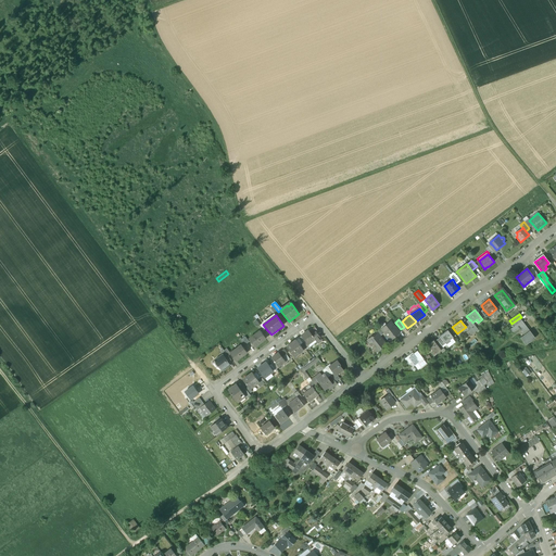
[(466,321),(463,324),(466,327),(468,330),(467,331),(471,336),(475,332),(470,327),(466,321)]
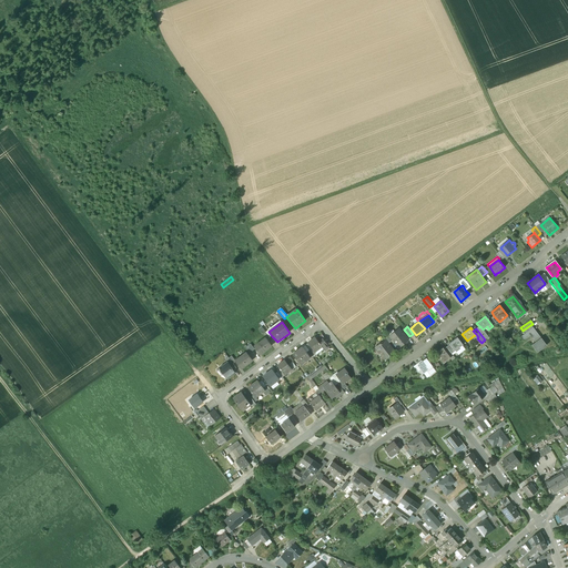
[(408,341),(398,330),(391,336),(389,336),(393,340),(398,346),(403,344),(408,341)]
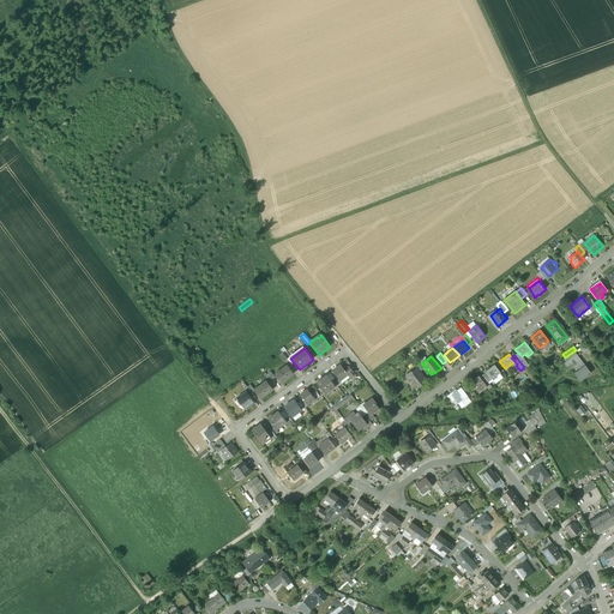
[(589,374),(577,359),(572,362),(570,359),(567,361),(563,365),(566,369),(573,363),(575,365),(579,371),(575,374),(581,381),(589,374)]
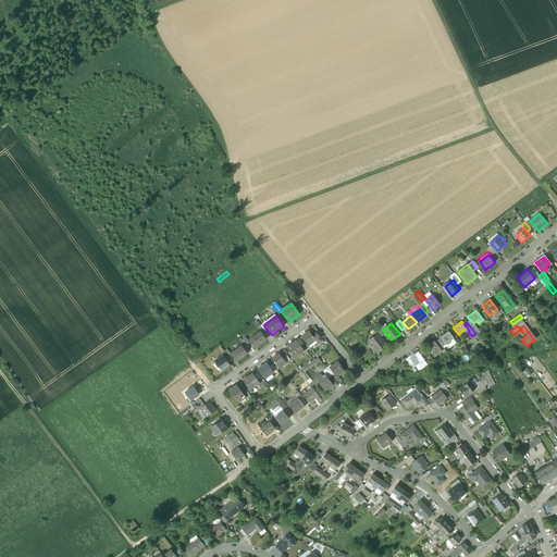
[(309,331),(306,334),(302,336),(306,342),(309,345),(316,341),(316,339),(312,336),(309,331)]
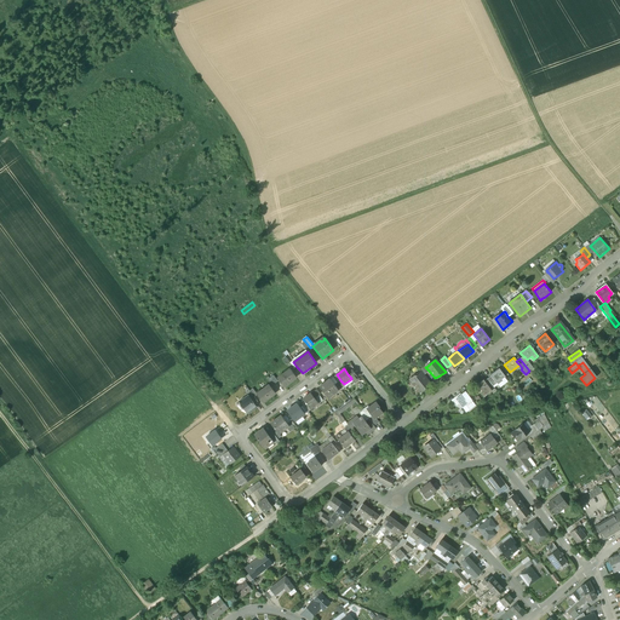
[(501,372),(499,368),(491,375),(492,377),(497,383),(505,377),(501,372)]
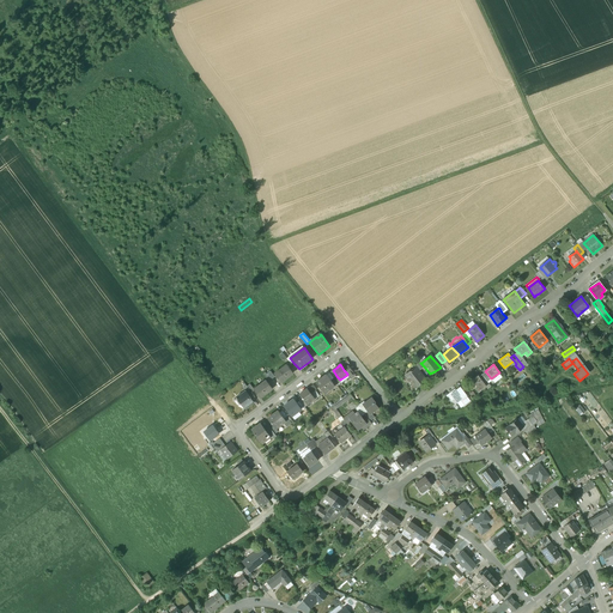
[(287,365),(274,375),(281,382),(293,374),(287,365)]
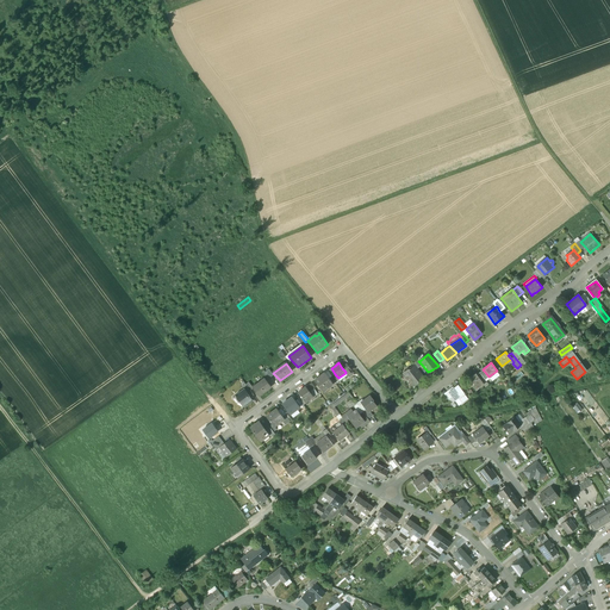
[(353,373),(347,365),(342,368),(346,372),(346,373),(349,377),(353,373)]
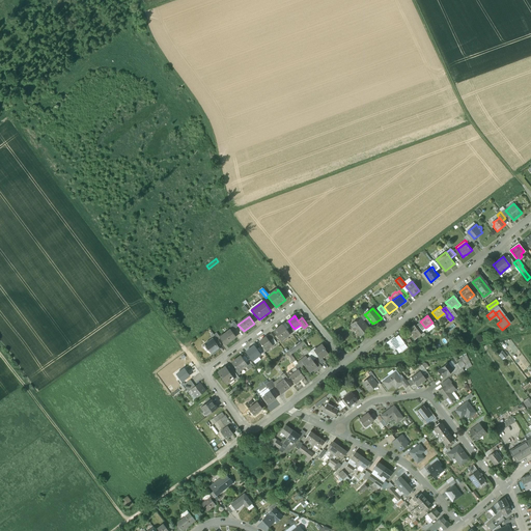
[(362,322),(360,318),(352,326),(360,336),(368,330),(362,322)]
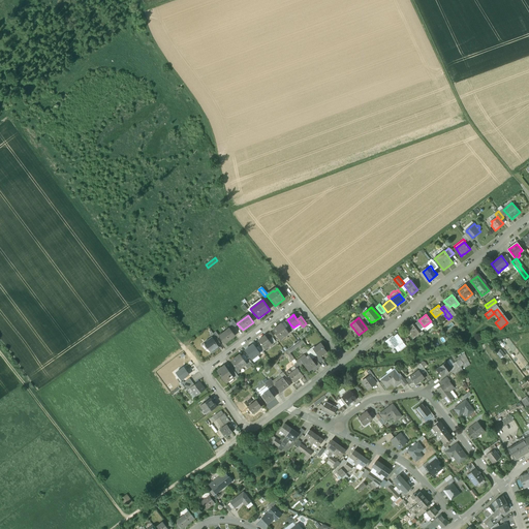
[(415,323),(422,332),(423,333),(425,331),(426,332),(427,331),(424,327),(419,321),(415,323)]
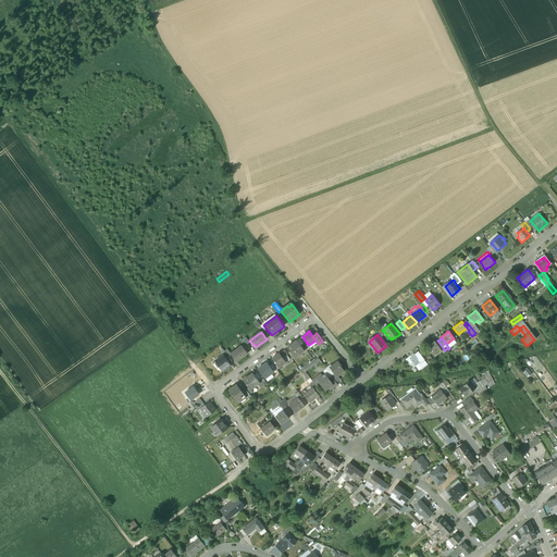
[(446,344),(449,348),(457,343),(454,338),(446,344)]
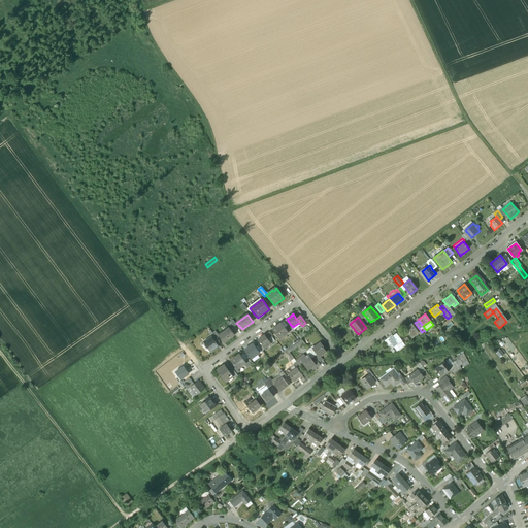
[(282,323),(281,323),(272,329),(279,339),(289,333),(285,328),(282,323)]
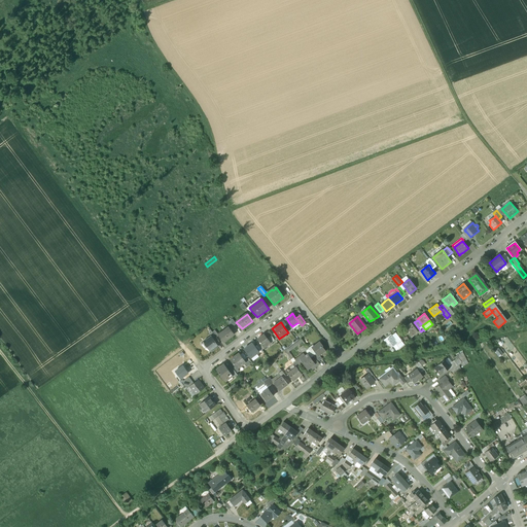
[(414,322),(411,324),(417,332),(418,332),(420,330),(414,322)]
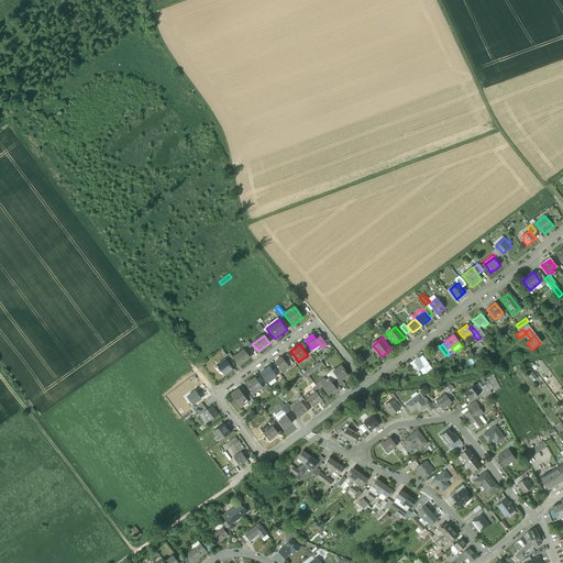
[(439,346),(439,345),(432,351),(439,360),(445,355),(439,346)]
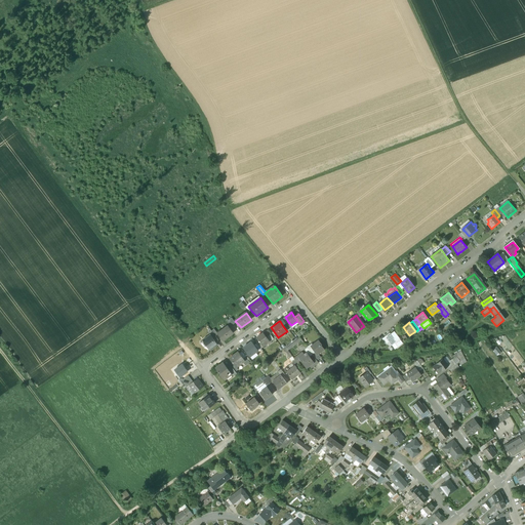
[(234,333),(228,326),(217,333),(217,334),(218,334),(223,340),(234,333)]
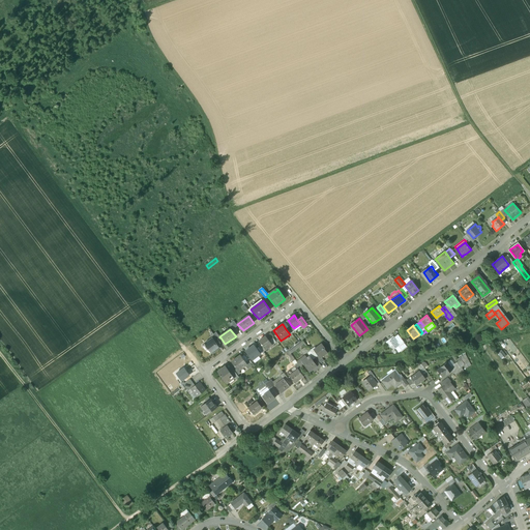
[(398,335),(391,340),(390,339),(388,340),(392,345),(394,348),(398,346),(401,350),(406,347),(398,335)]
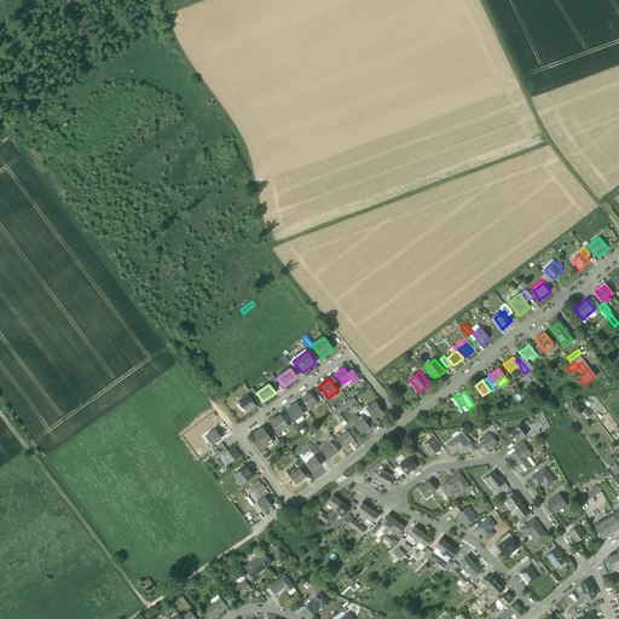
[(314,398),(311,393),(302,399),(310,408),(317,401),(314,398)]
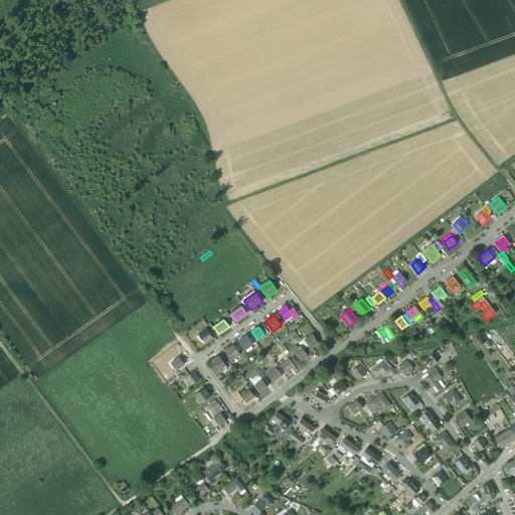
[(206,328),(198,335),(199,336),(205,344),(213,338),(210,333),(206,328)]
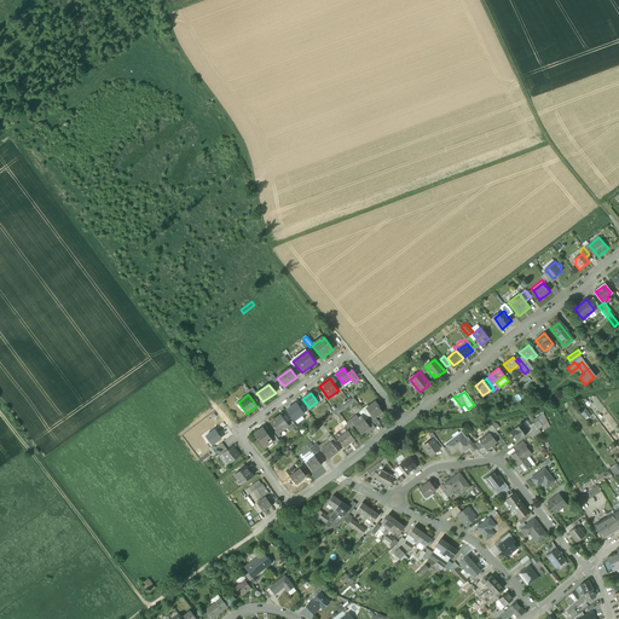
[(352,405),(350,400),(342,406),(343,408),(342,409),(341,408),(337,410),(340,414),(352,405)]
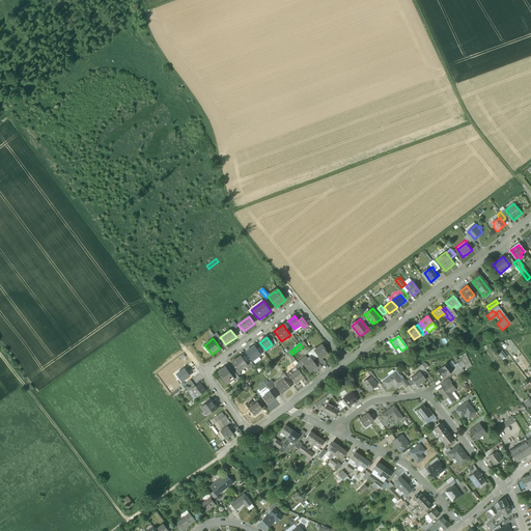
[(326,348),(323,344),(314,351),(318,357),(319,358),(320,360),(320,359),(328,354),(325,350),(326,348)]
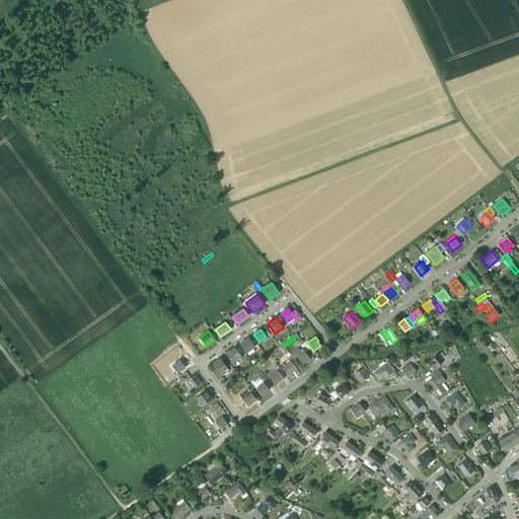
[(251,342),(248,338),(240,345),(247,353),(255,347),(251,342)]
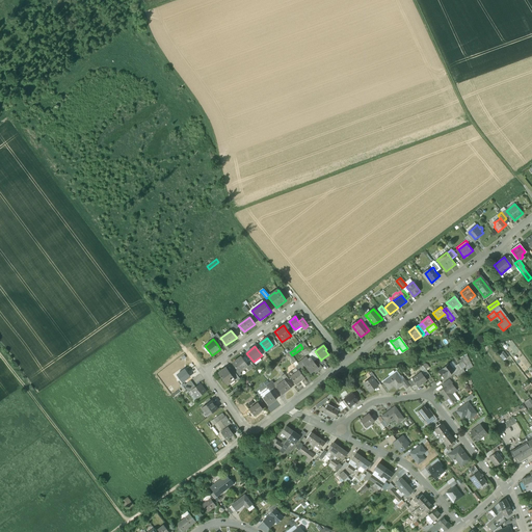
[(292,355),(290,352),(287,354),(296,367),(299,365),(297,363),(292,355)]
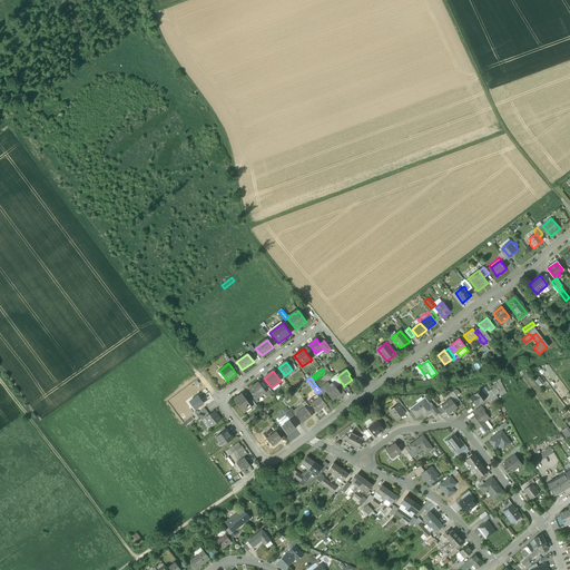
[(492,386),(492,389),(497,395),(499,393),(500,396),(507,393),(507,394),(510,393),(507,386),(504,389),(500,381),(494,384),(492,386)]
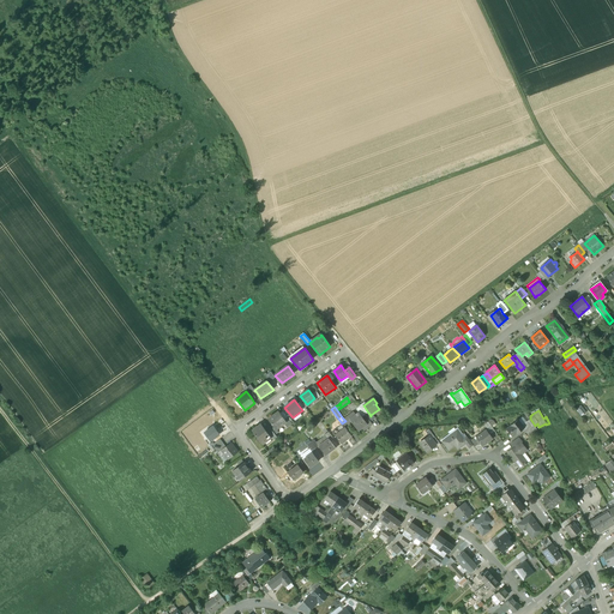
[(281,414),(278,411),(268,420),(274,427),(276,431),(276,429),(287,422),(284,420),(281,414)]
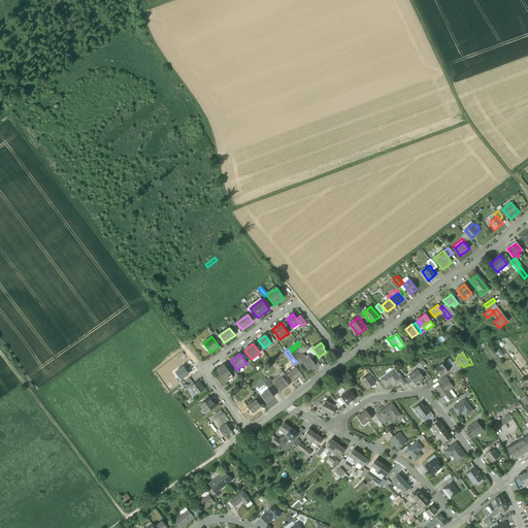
[(303,354),(295,360),(297,362),(300,367),(303,364),(300,360),(305,357),(303,354)]
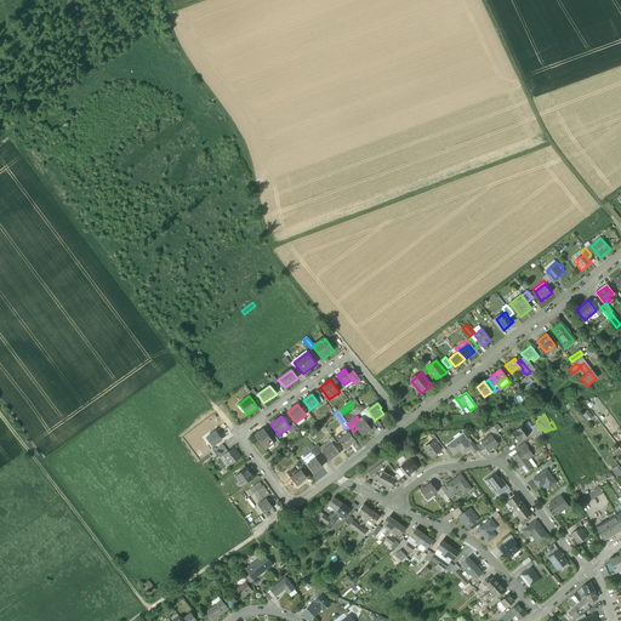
[(364,420),(360,422),(359,420),(353,423),(357,428),(363,436),(366,433),(371,429),(370,426),(369,426),(366,422),(364,420)]
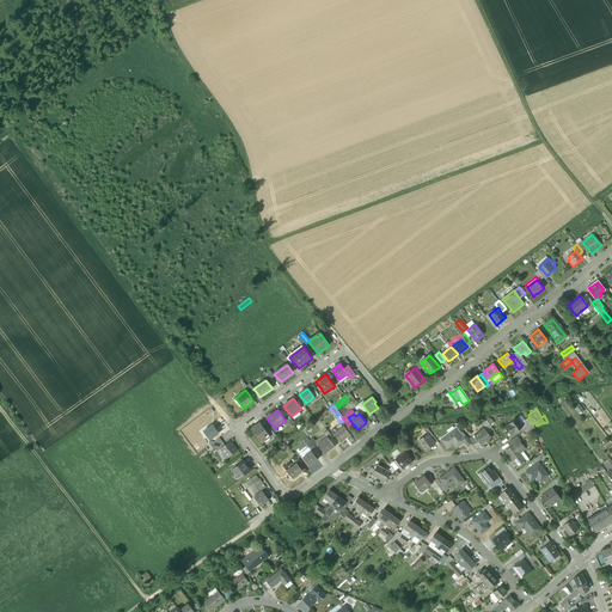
[(365,420),(366,423),(361,427),(363,429),(372,423),(369,420),(367,417),(363,420),(365,420)]
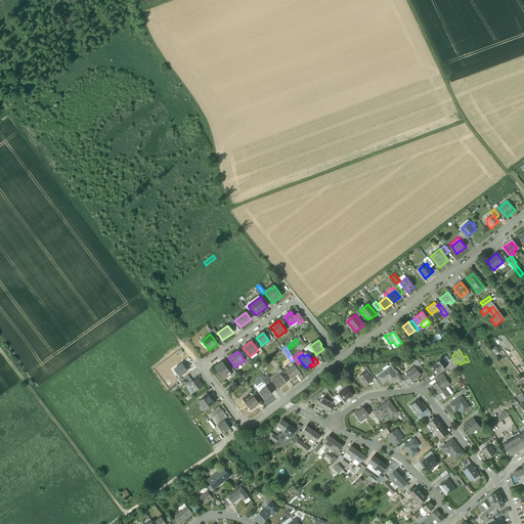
[(451,358),(445,362),(447,365),(446,366),(448,368),(455,363),(451,358)]
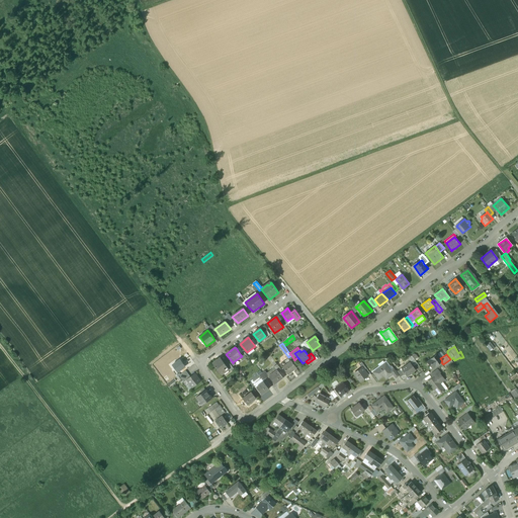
[(438,356),(437,355),(428,361),(433,367),(441,362),(442,361),(440,358),(438,356)]
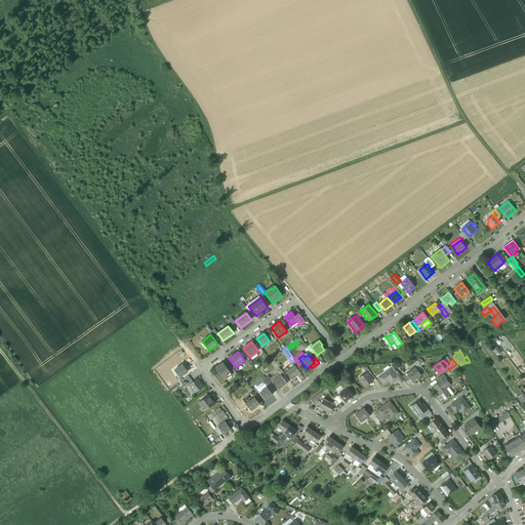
[(225,365),(224,363),(215,369),(224,380),(232,374),(228,369),(225,365)]
